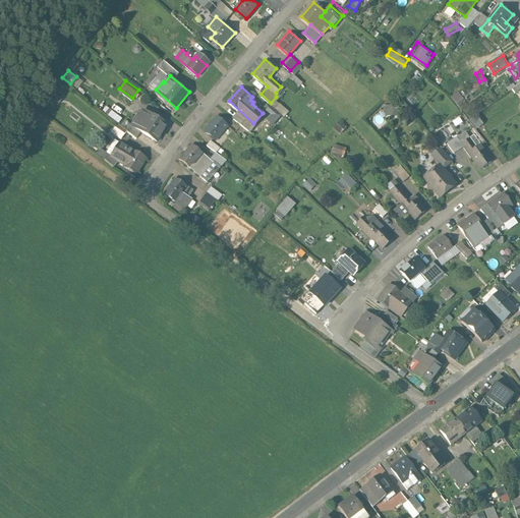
[(168,124),(142,109),(132,124),(158,139),(168,124)]
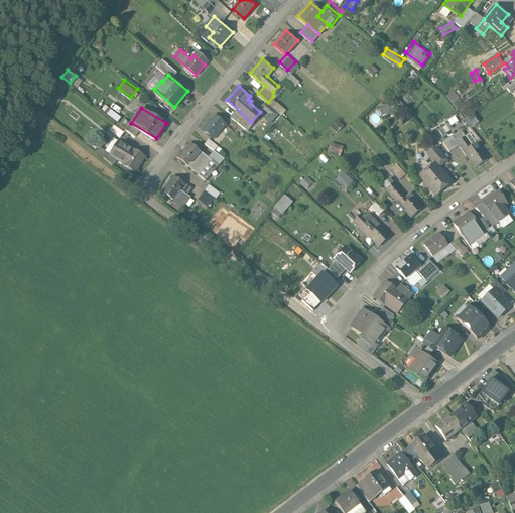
[(215,114),(203,128),(214,138),(226,124),(215,114)]
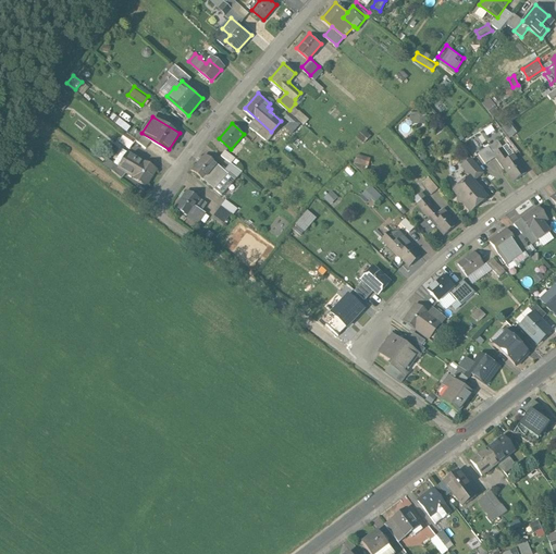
[(527,170),(515,152),(510,156),(497,138),(489,145),(504,168),(505,167),(514,180),(527,170)]
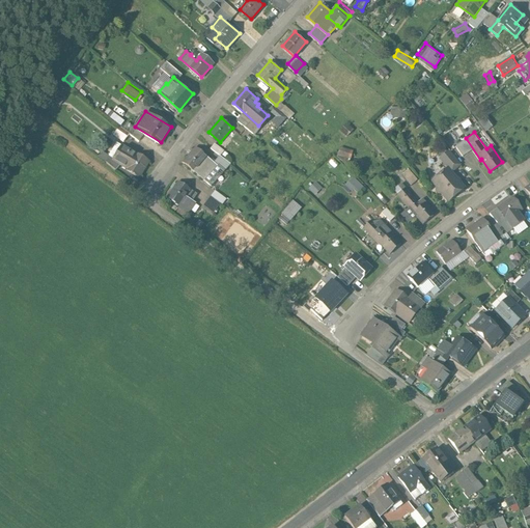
[(211,146),(221,154),(225,147),(215,140),(211,146)]
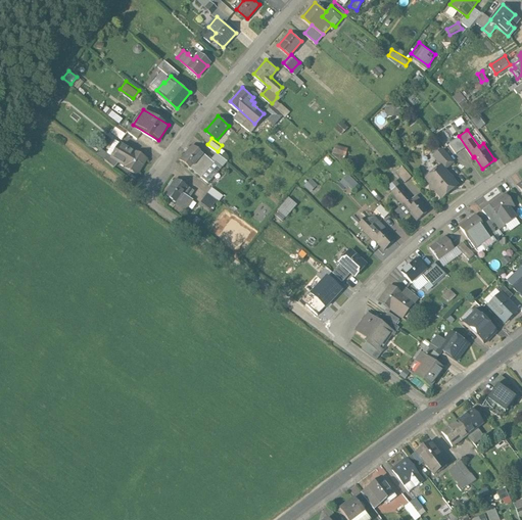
[(315,148),(309,142),(298,155),(304,160),(315,148)]
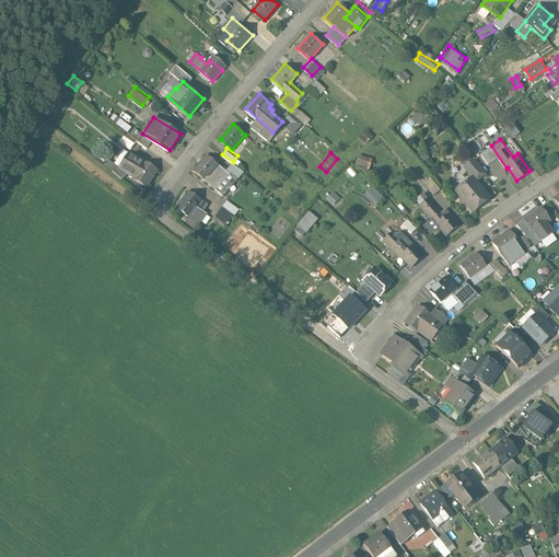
[(156,170),(140,159),(140,160),(131,153),(126,160),(124,158),(118,167),(135,176),(134,177),(147,186),(156,170)]
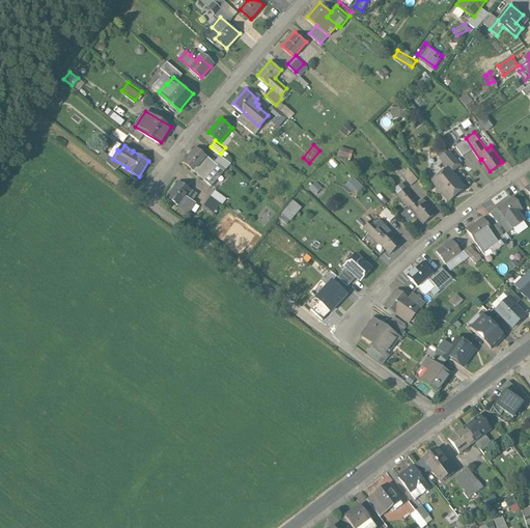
[(217,165),(196,146),(184,161),(212,185),(226,169),(219,163),(217,165)]
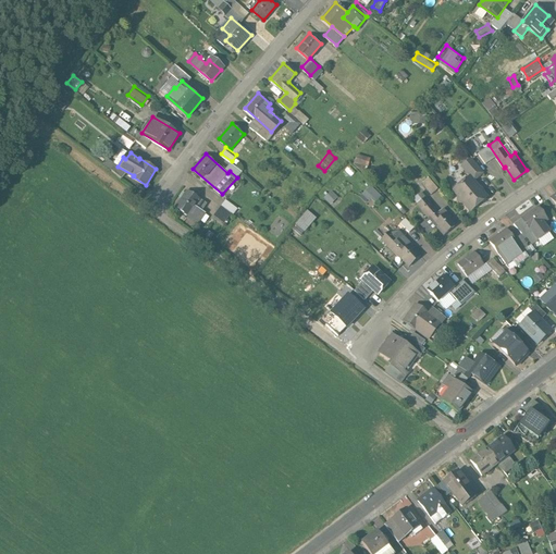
[(371,159),(356,154),(351,164),(367,170),(371,159)]
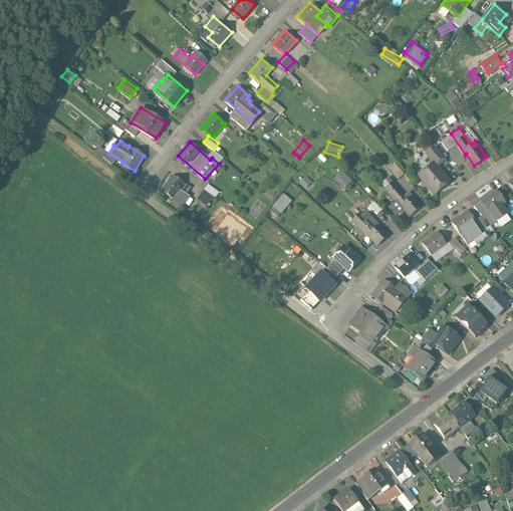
[(427,150),(434,160),(443,153),(436,144),(427,150)]
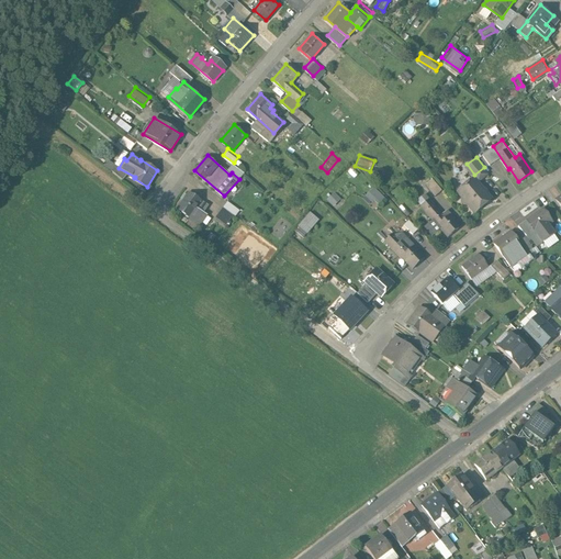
[(435,177),(427,180),(433,193),(441,190),(435,177)]
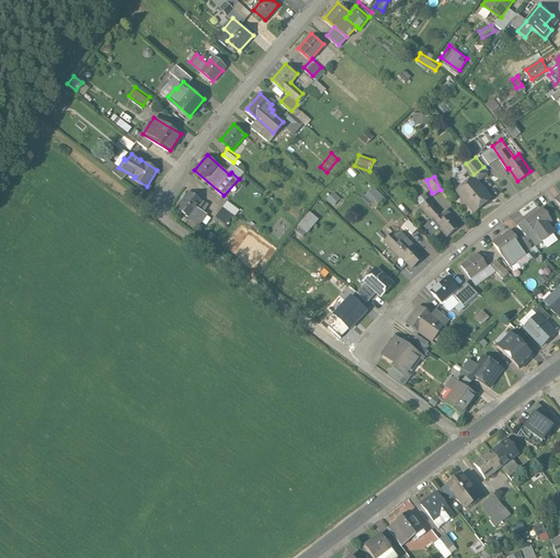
[(482,188),(475,178),(465,185),(467,188),(460,194),(463,196),(461,200),(465,203),(468,203),(475,211),(491,197),(487,193),(488,190),(486,188),(482,188)]
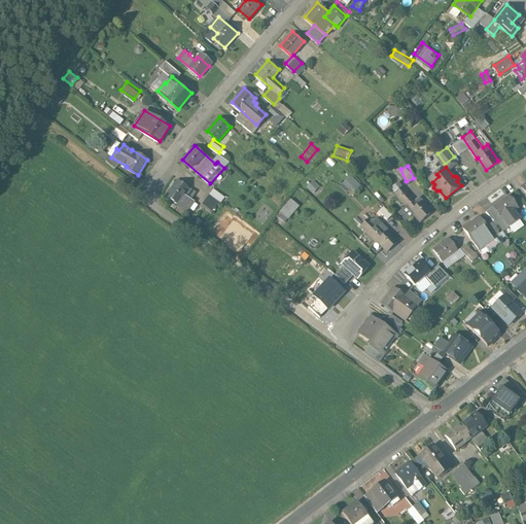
[(361,184),(351,174),(344,182),(354,191),(361,184)]
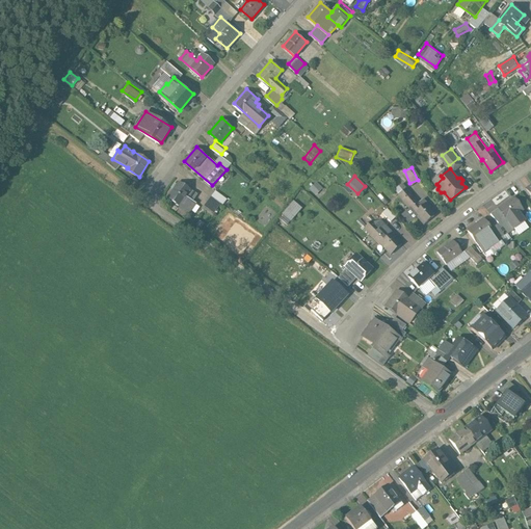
[(310,186),(315,193),(322,187),(317,180),(310,186)]
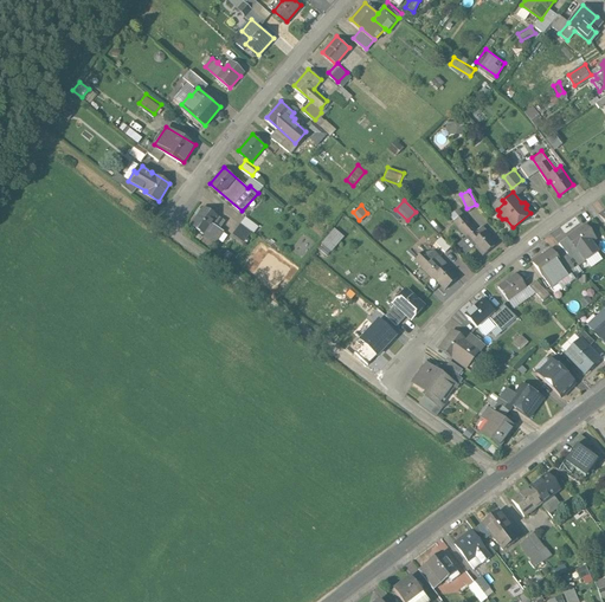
[(204,207),(192,225),(217,241),(224,230),(214,224),(213,224),(218,217),(204,207)]
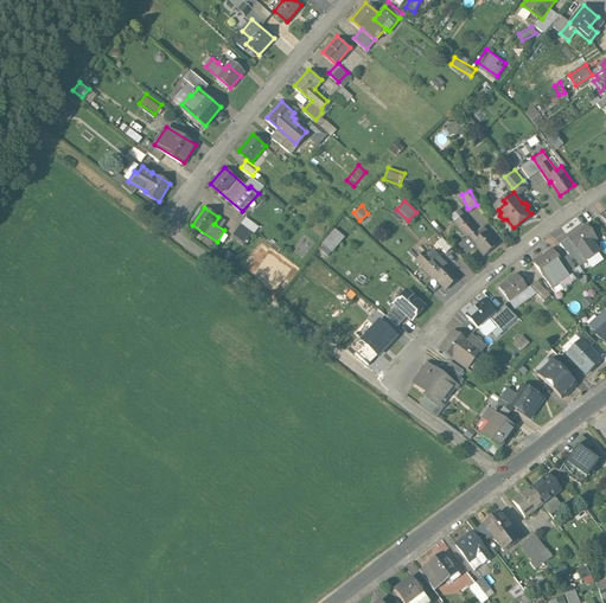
[(498,242),(484,226),(478,230),(465,215),(455,223),(467,236),(459,244),(467,254),(477,245),(484,254),(498,242)]
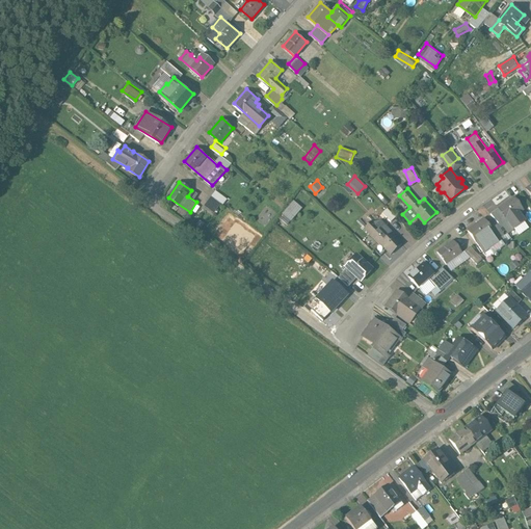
[(227,197),(217,190),(208,201),(217,209),(227,197)]
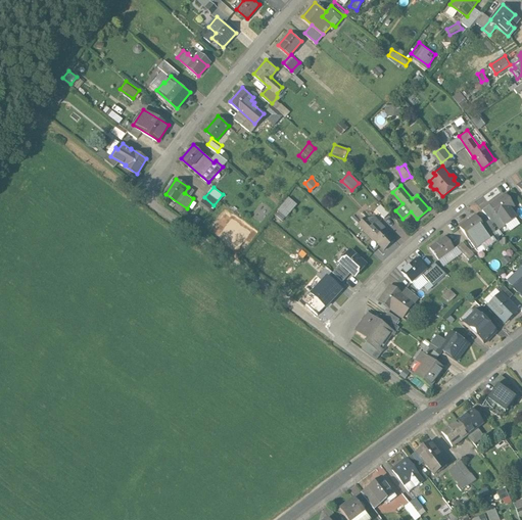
[(506,193),(490,203),(494,209),(500,216),(515,205),(506,193)]
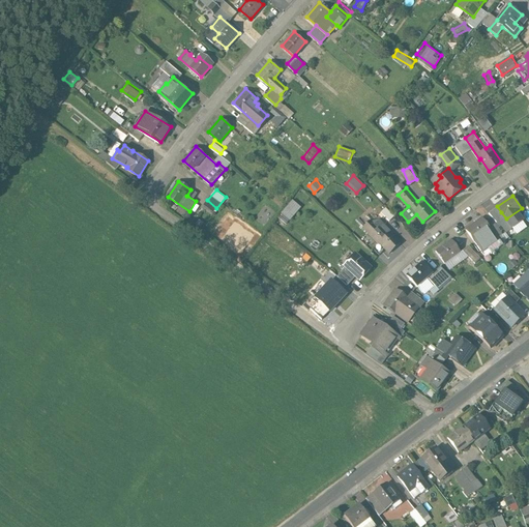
[(304,206),(294,199),(281,214),(291,223),(304,206)]
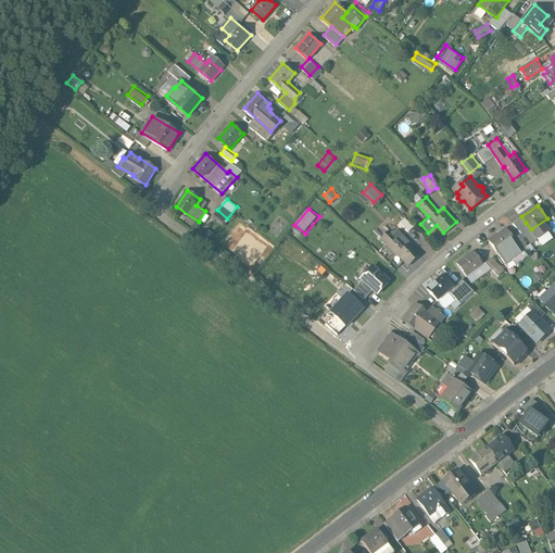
[(521,250),(506,227),(490,239),(505,262),(511,258),(516,265),(531,254),(526,247),(521,250)]
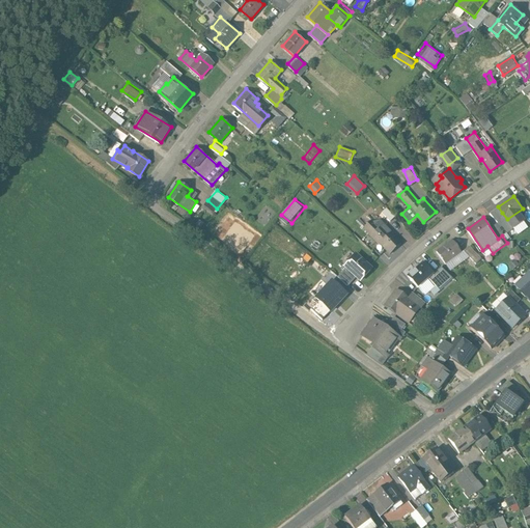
[(401,242),(380,219),(375,223),(371,219),(364,226),(380,244),(381,243),(390,252),(401,242)]
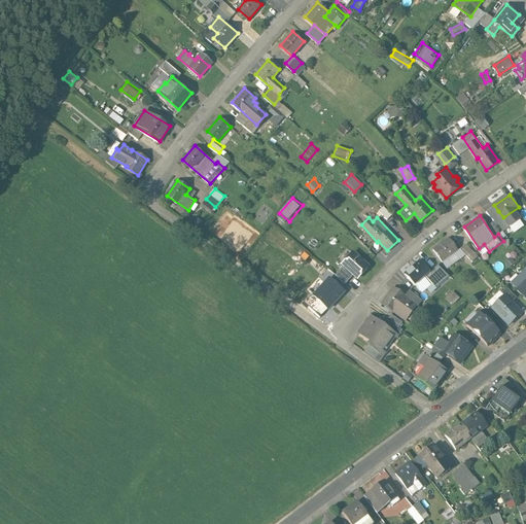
[(251,232),(235,219),(222,236),(239,249),(251,232)]
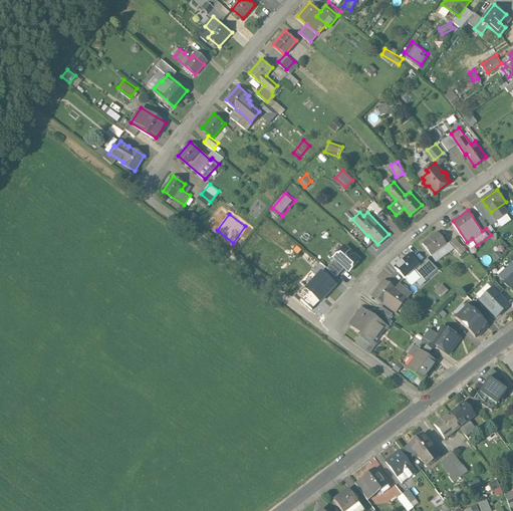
[(439,231),(424,242),(432,254),(447,243),(439,231)]
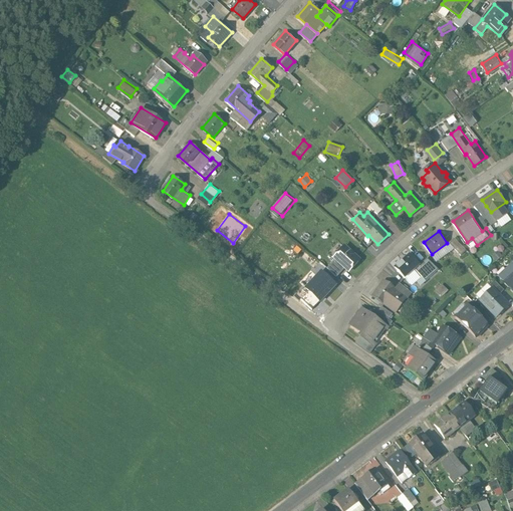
[(360,259),(345,245),(339,251),(341,253),(335,258),(349,270),(360,259)]
